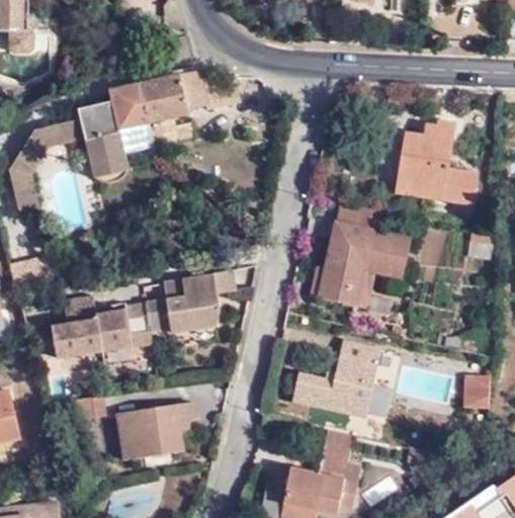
[(0,30),(8,31),(7,50),(11,53),(26,53),(30,50),(30,32),(25,29),(26,0),(0,0),(0,30)]
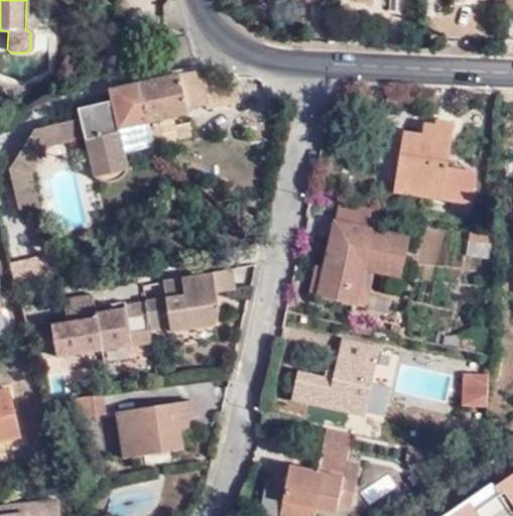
[(392,0),(349,0),(352,3),(366,3),(368,0),(386,0),(386,11),(393,11),(392,0)]
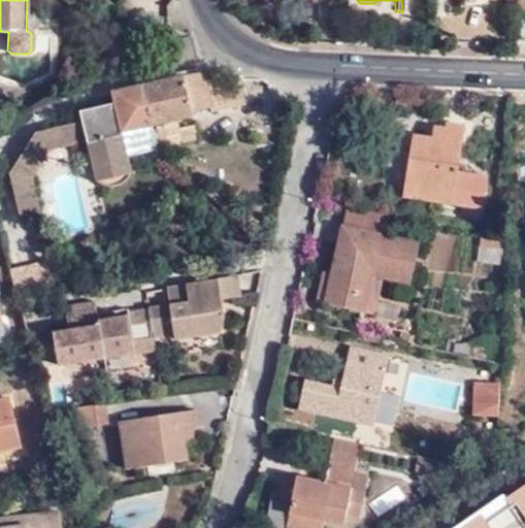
[(444,0),(444,15),(453,14),(453,3),(464,3),(463,0),(444,0)]
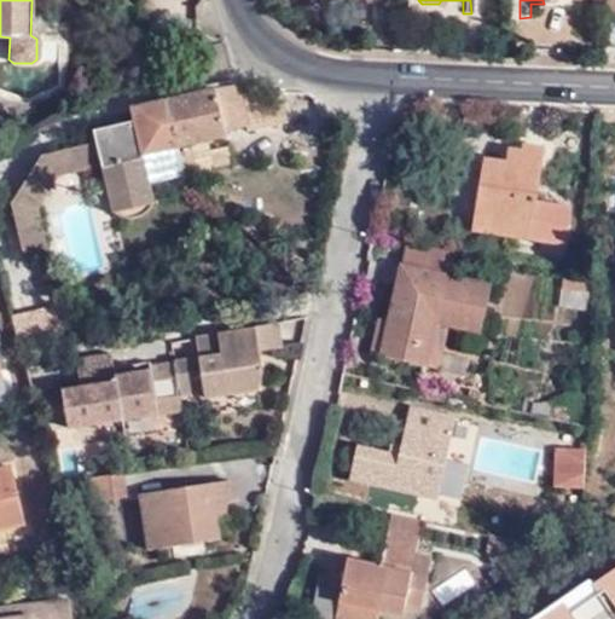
[(614,0),(604,0),(604,16),(614,15),(614,0)]
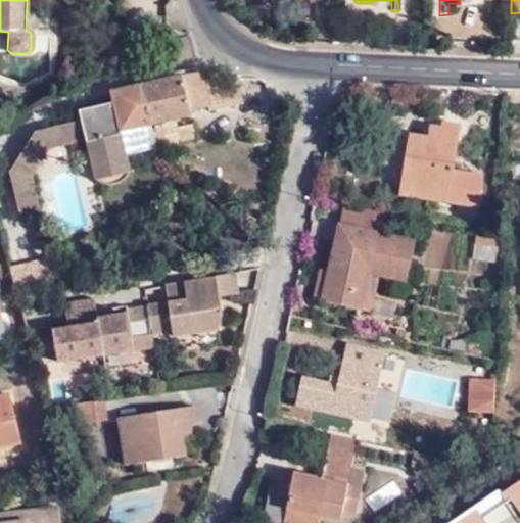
[(182,77),(182,76),(138,84),(147,123),(189,113),(189,109),(208,105),(209,110),(241,103),(238,85),(221,88),(218,75),(201,75),(201,73),(182,77)]
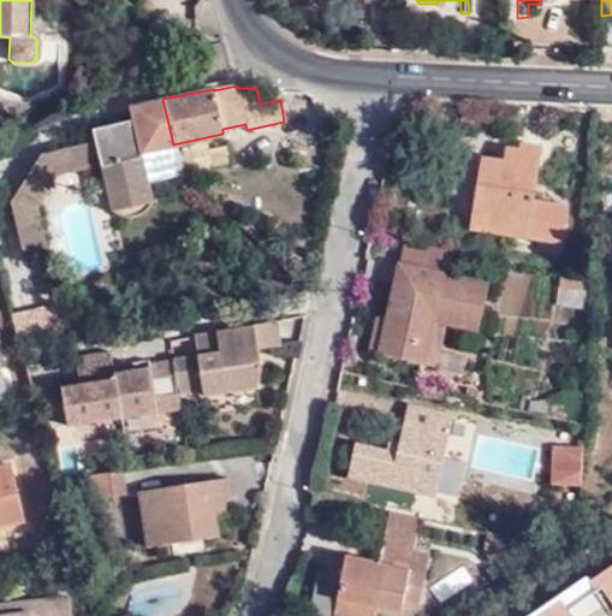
[(173,144),(162,99),(131,106),(134,120),(141,152),(173,144)]
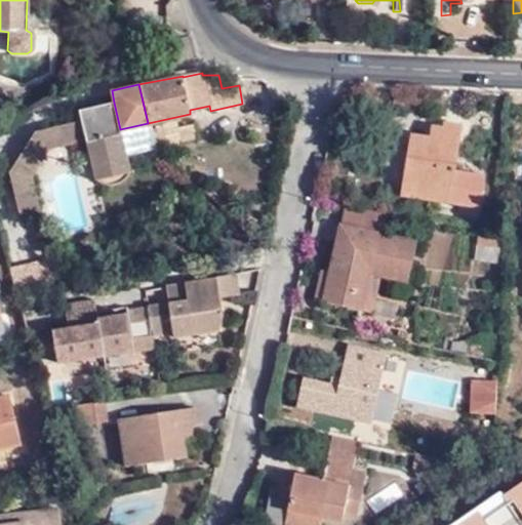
[(120,129),(114,103),(78,110),(80,119),(84,140),(91,174),(93,179),(101,182),(108,183),(115,182),(120,179),(115,157),(125,155),(120,129)]
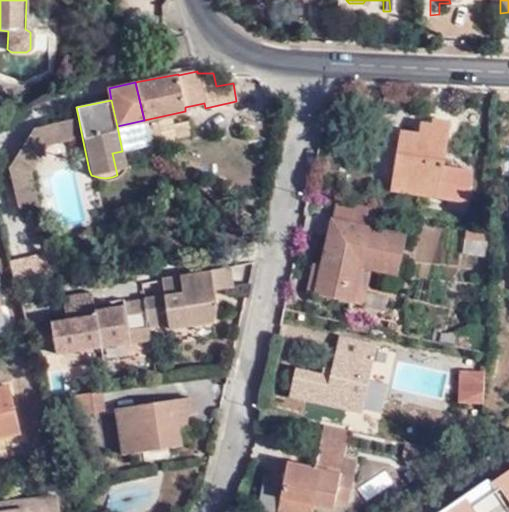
[(82,137),(78,116),(40,123),(8,172),(17,213),(38,208),(30,173),(49,144),(82,137)]
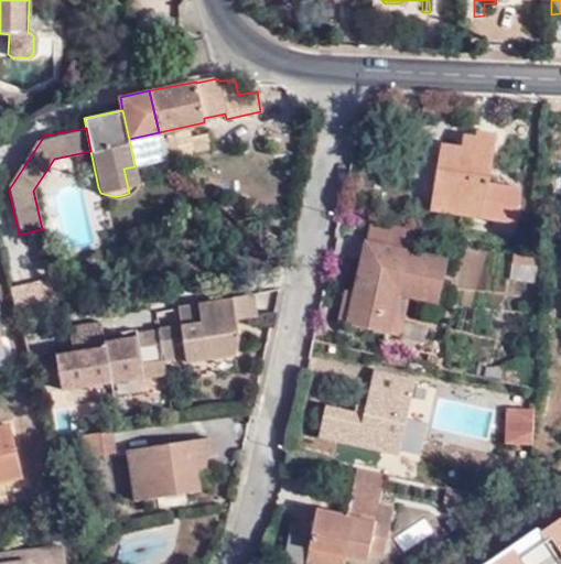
[(165,160),(159,132),(129,139),(135,166),(165,160)]
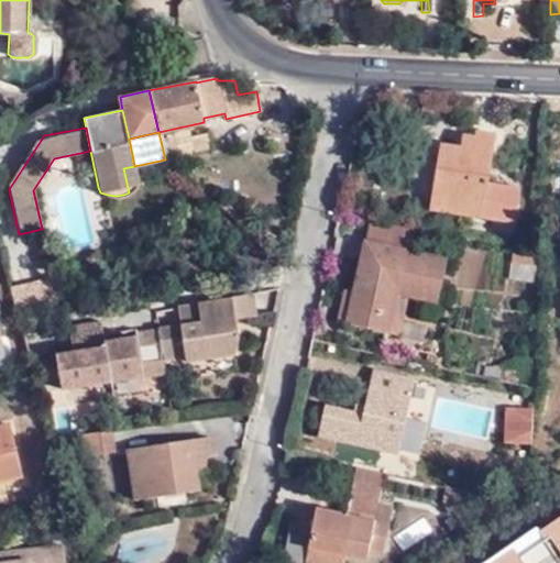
[(484,191),(485,185),(493,134),(474,132),(474,138),(461,134),(459,147),(440,144),(430,210),(512,223),(516,196),(484,191)]
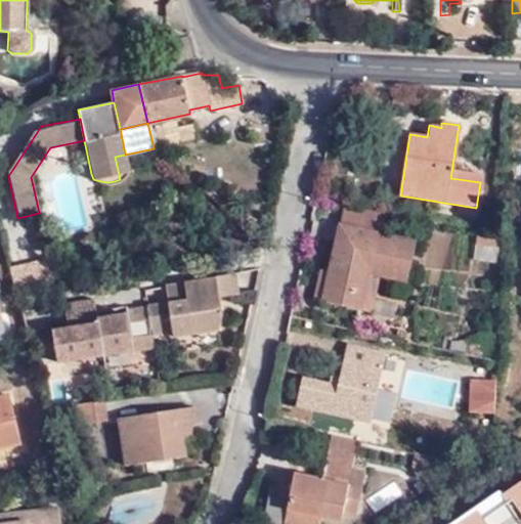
[(129,172),(125,155),(115,157),(120,179),(123,178),(129,172)]
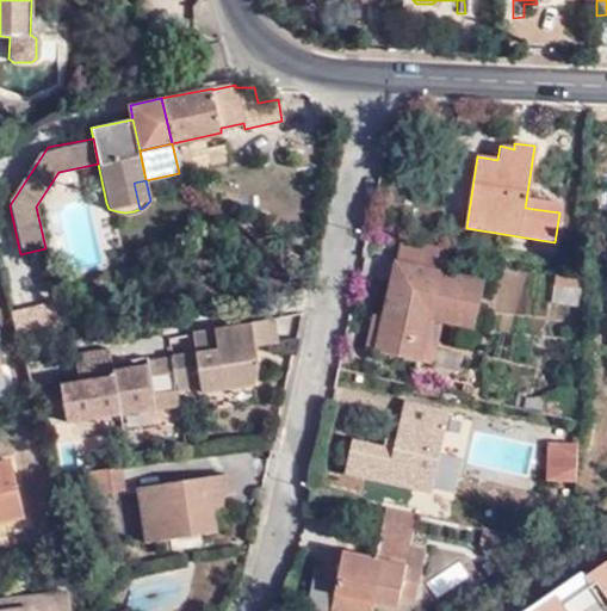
[(561,205),(526,201),(525,208),(559,213),(561,205)]
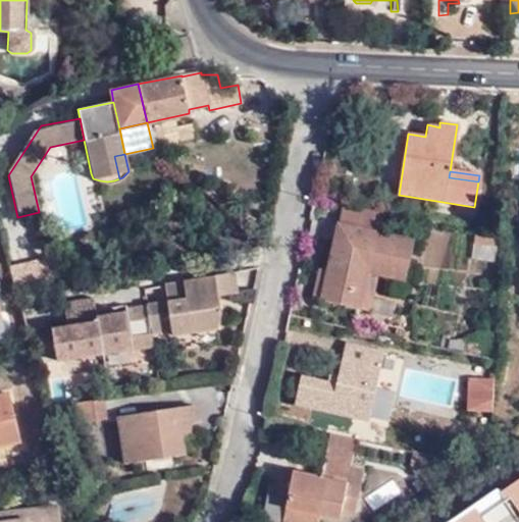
[(372,207),(342,202),(336,221),(368,228),(372,207)]
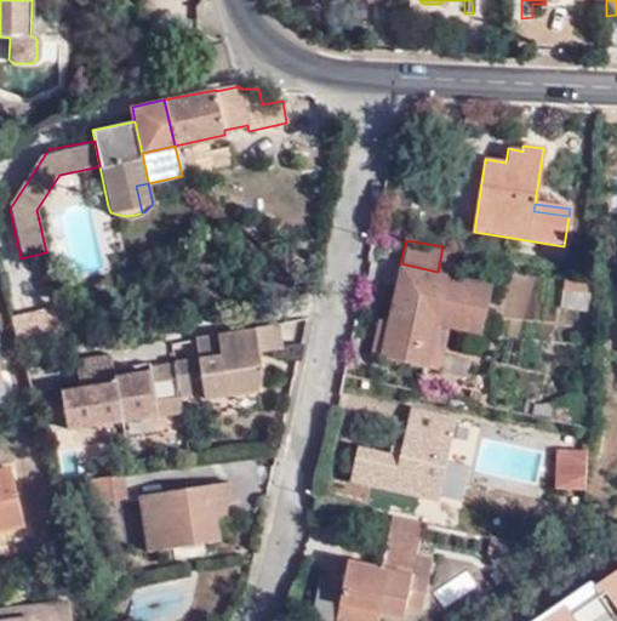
[(438,272),(400,263),(389,318),(382,354),(426,364),(434,320),(444,323),(480,330),(491,283),(438,272)]
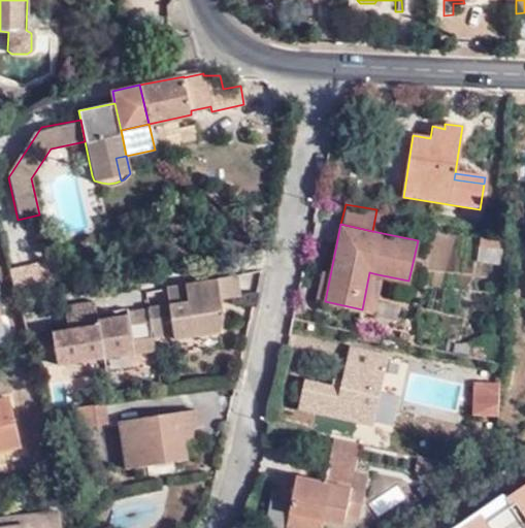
[(483,230),(481,242),(503,245),(504,234),(483,230)]
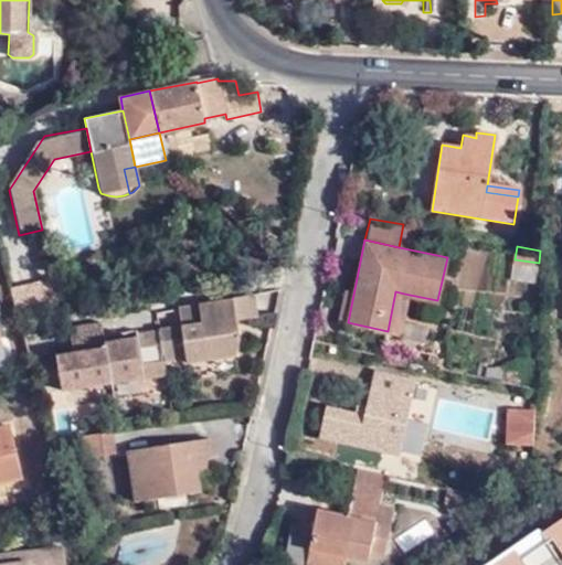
[(69,275),(50,278),(54,298),(72,294),(69,275)]
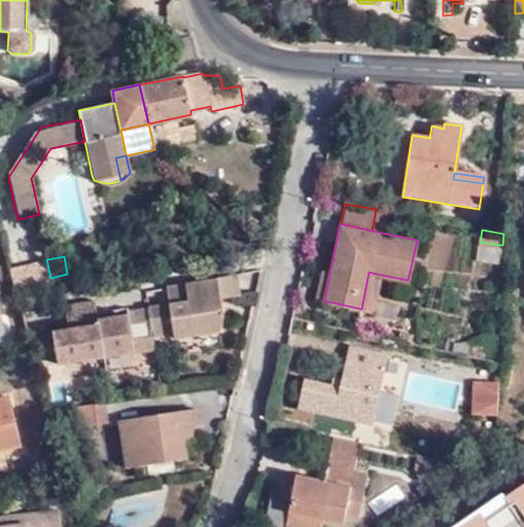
[(46,259),(8,267),(12,281),(15,292),(53,285),(50,278),(46,259)]
